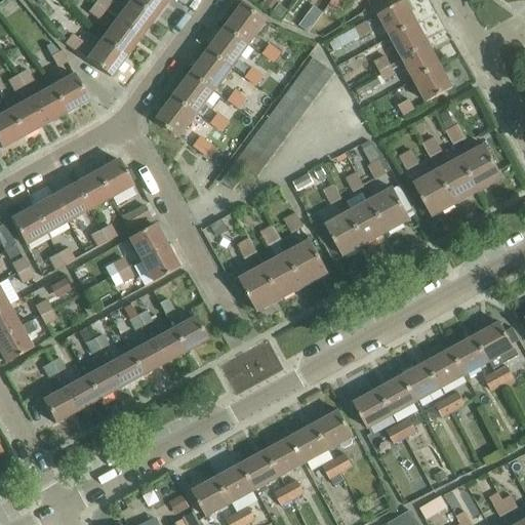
[(110,0),(96,0),(94,2),(105,11),(113,2),(110,0)]
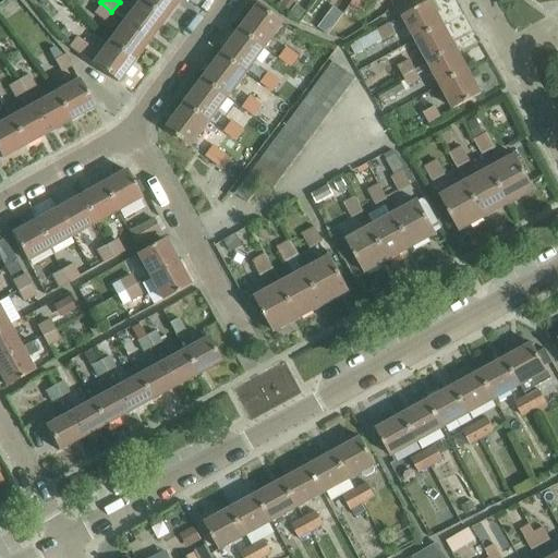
[(147,39),(164,19),(138,0),(123,22),(147,39)]
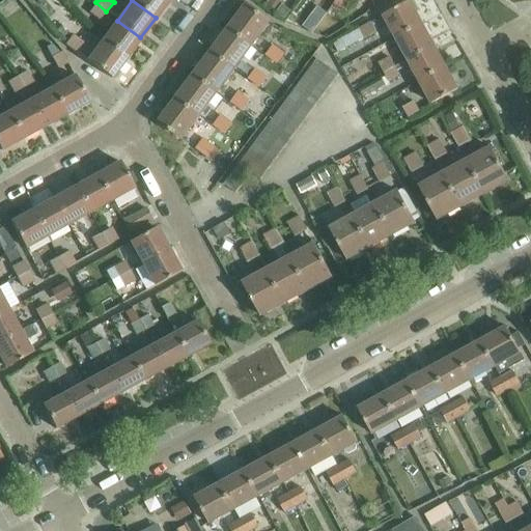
[(156,18),(168,0),(132,0),(156,18)]
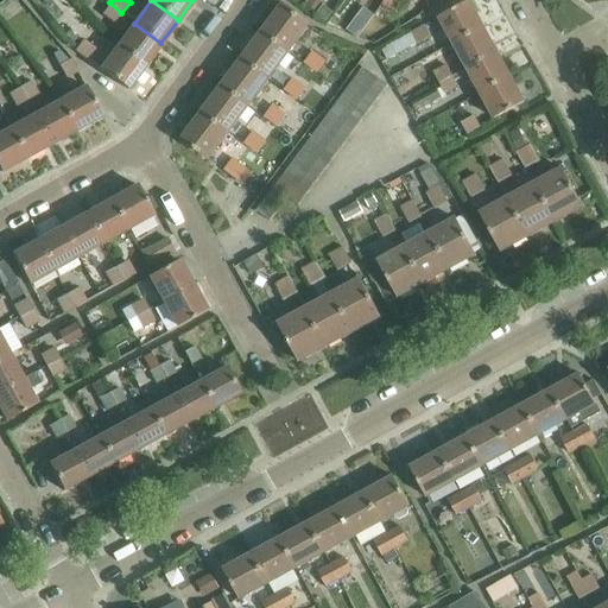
[(314,0),(311,0),(305,8),(315,16),(322,6),(314,0)]
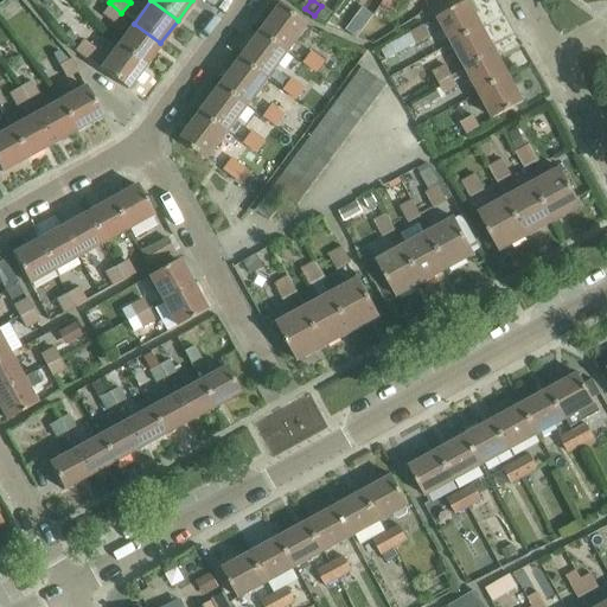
[(401,4),(396,0),(384,0),(378,8),(390,17),(401,4)]
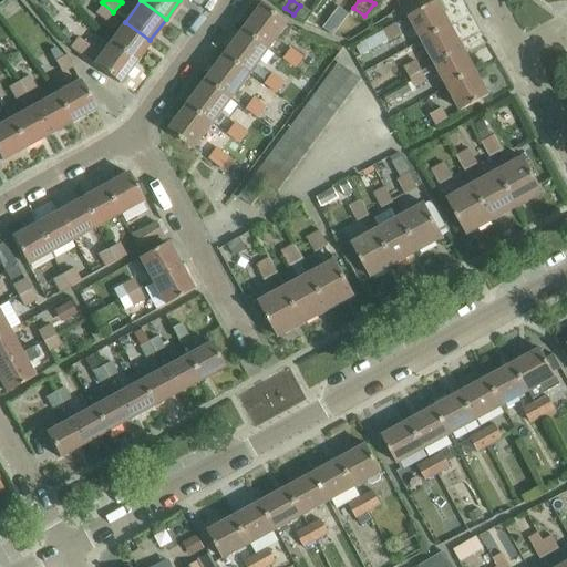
[(106,21),(113,12),(102,2),(95,12),(106,21)]
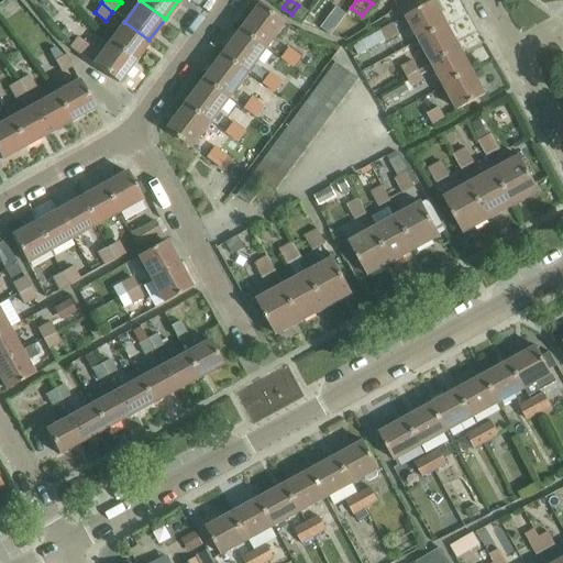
[(408,17),(421,41),(448,26),(434,2),(408,17)]
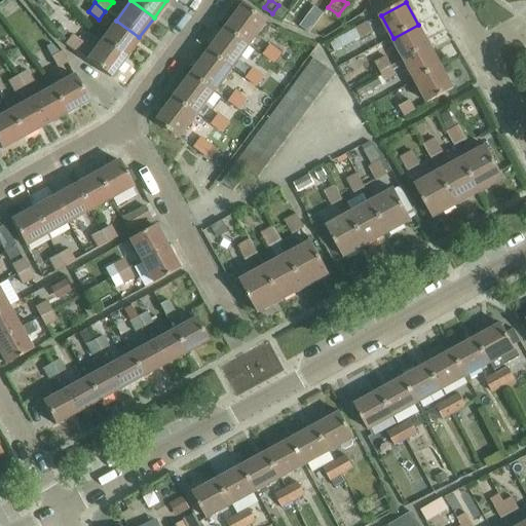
[(250,45),(267,21),(245,3),(226,28),(250,45)]
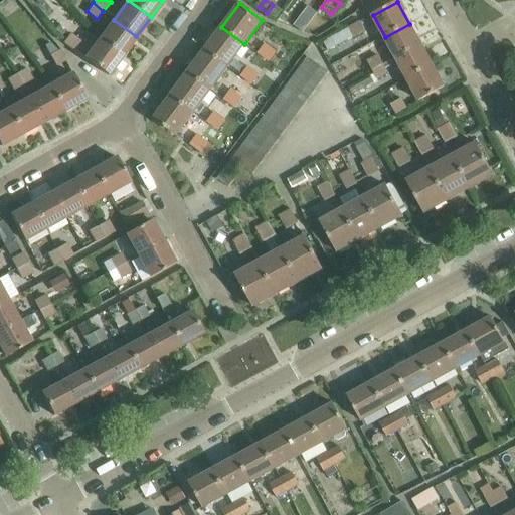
[(122,55),(136,36),(114,20),(100,38),(122,55)]
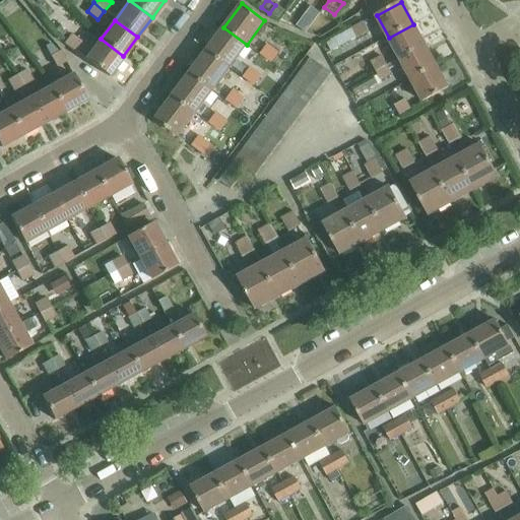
[(329,43),(333,51),(358,38),(358,39),(369,33),(364,21),(351,28),(352,29),(329,43)]
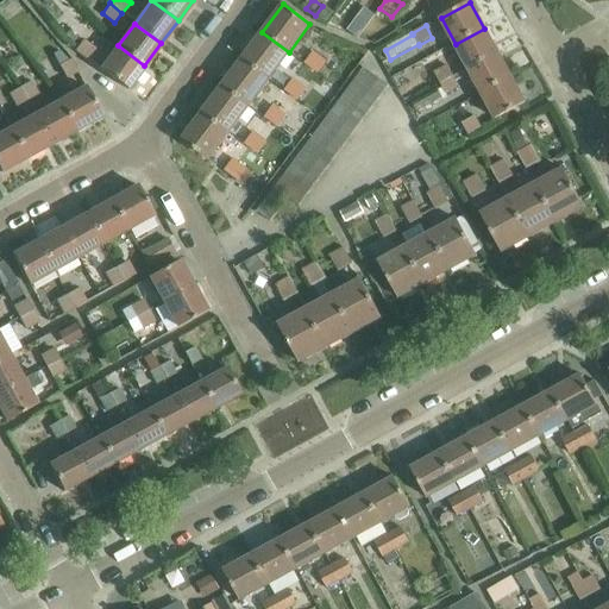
[(497,54),(484,29),(456,44),(469,69),(497,54)]
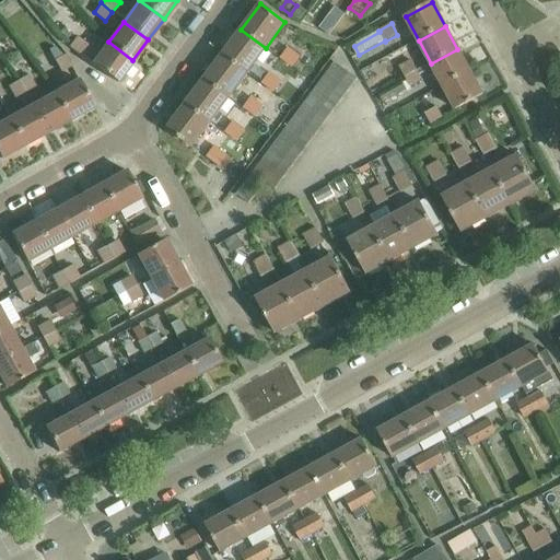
[(247,72),(266,48),(241,30),(223,55),(247,72)]
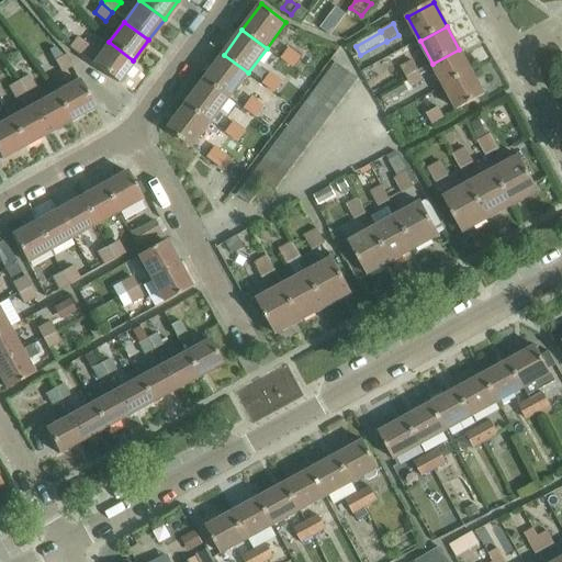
[(68,46),(80,56),(88,45),(77,36),(68,46)]
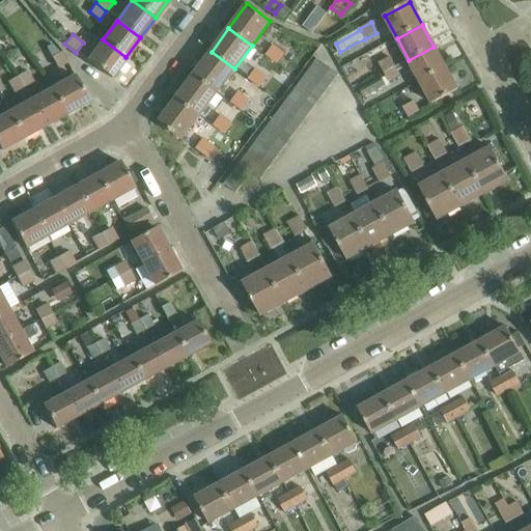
[(111,78),(126,57),(103,39),(87,60),(111,78)]
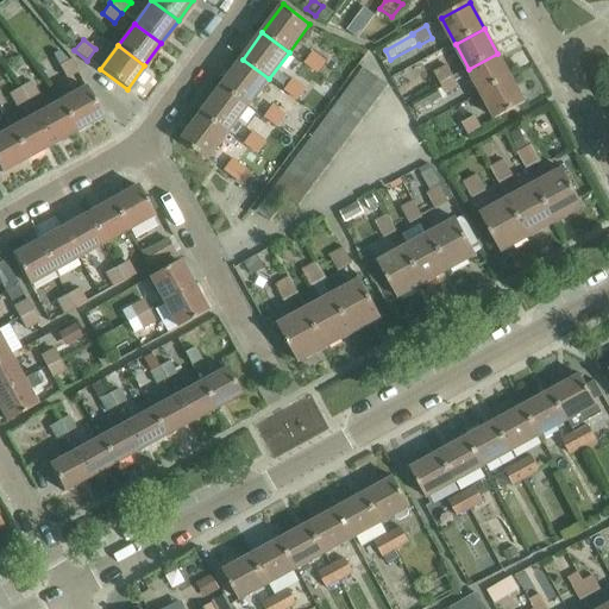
[(314,51),(303,64),(316,75),(326,63),(327,62),(314,51)]
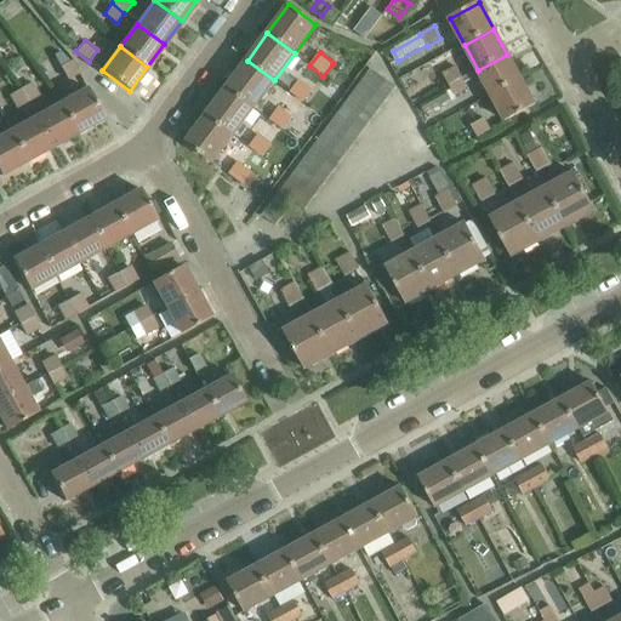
[(520,80),(507,55),(478,70),(491,96),(520,80)]
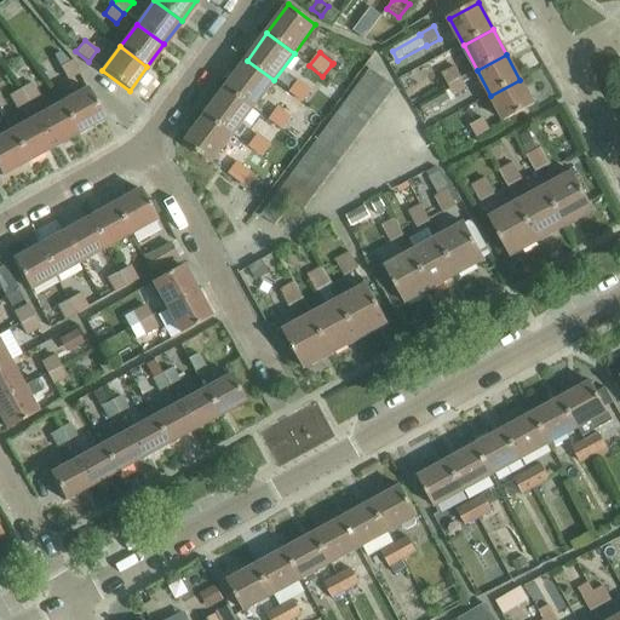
[(73,61),(59,68),(68,81),(80,74),(73,61)]
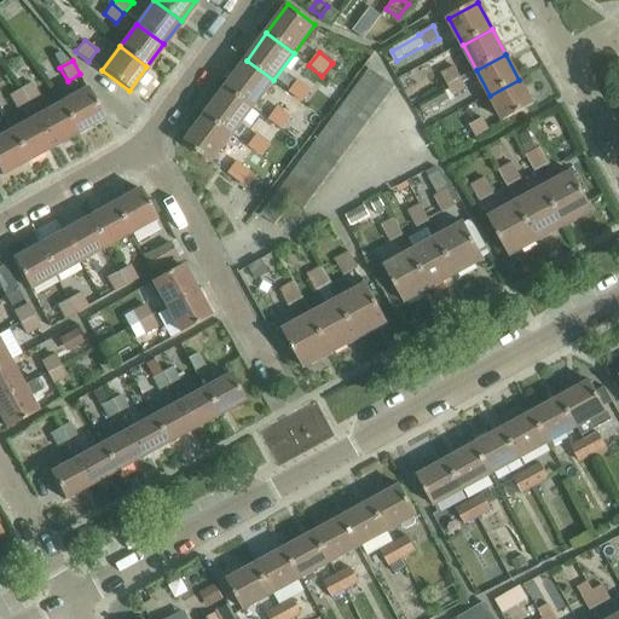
[(253,108),(273,80),(247,61),(226,87),(253,108)]
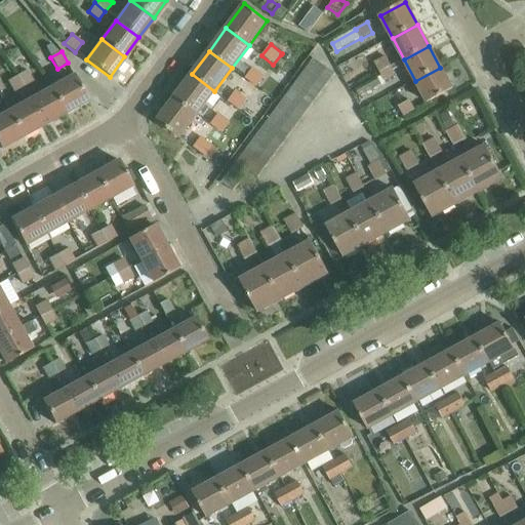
[(374,63),(379,72),(391,67),(386,56),(374,63)]
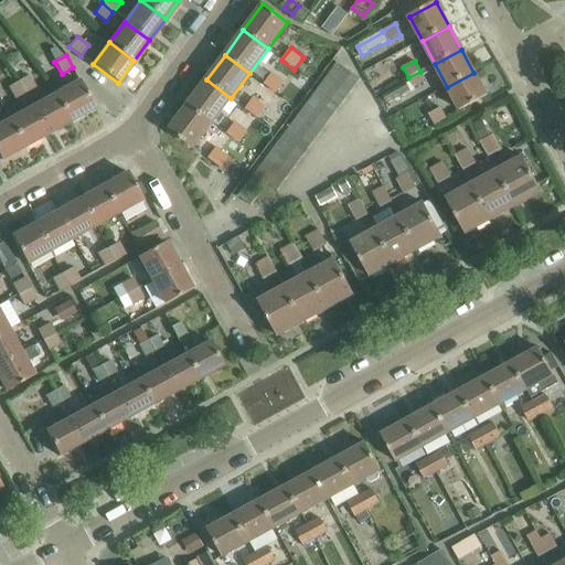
[(352,91),(363,77),(339,62),(330,73),(352,91)]
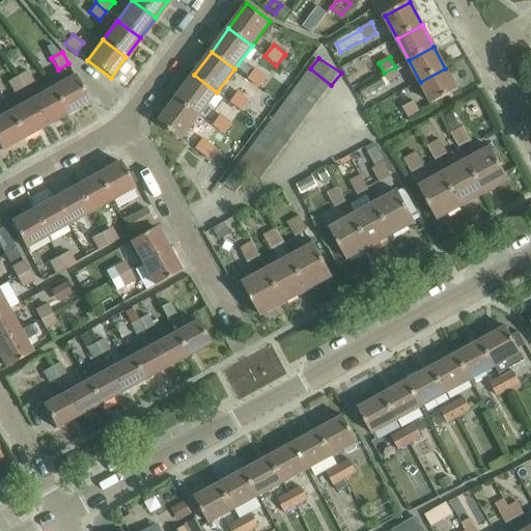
[(400,77),(395,67),(384,73),(389,83),(400,77)]
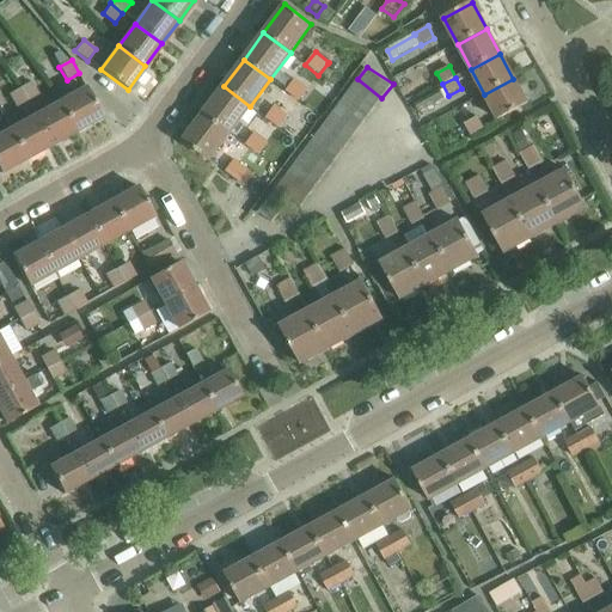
[(285,92),(299,103),(310,90),(294,79),(285,92)]
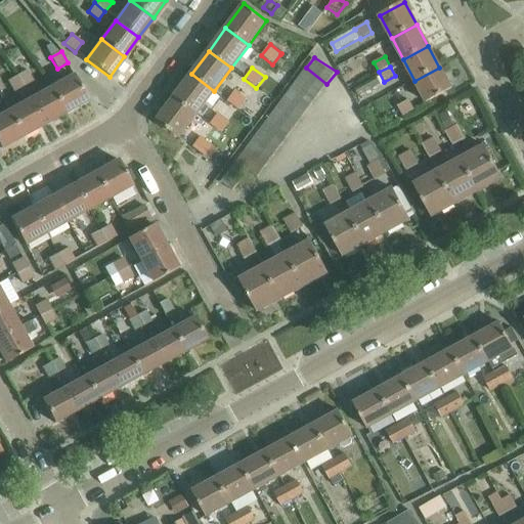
[(319,94),(326,84),(306,68),(299,79),(319,94)]
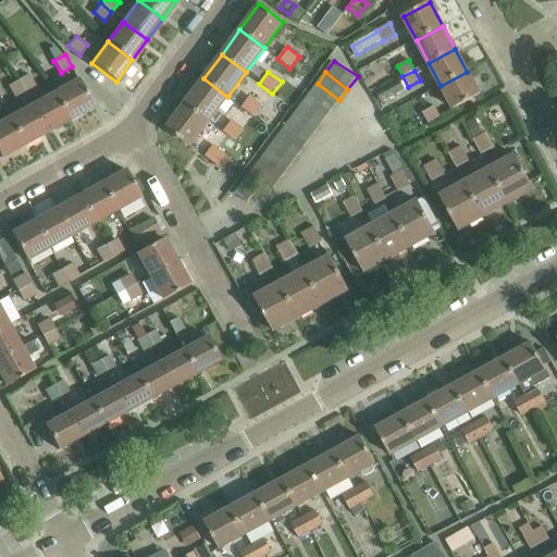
[(480,95),(467,72),(441,86),(454,110),(480,95)]
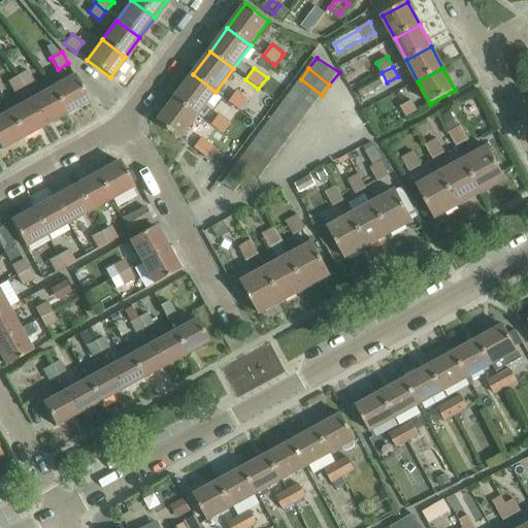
[(33,81),(27,70),(18,76),(24,87),(33,81)]
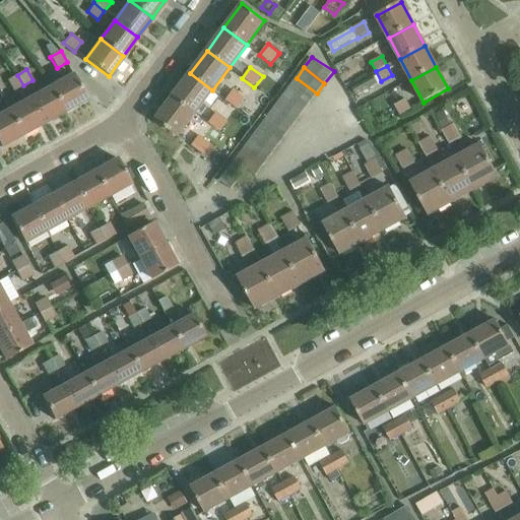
[(196,113),(212,90),(190,73),(173,95),(196,113)]
